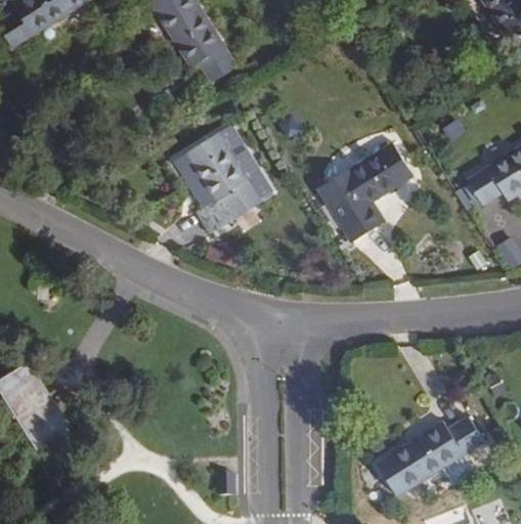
[(11,0),(9,2),(15,9),(0,18),(0,30),(12,49),(91,0),(11,0)]
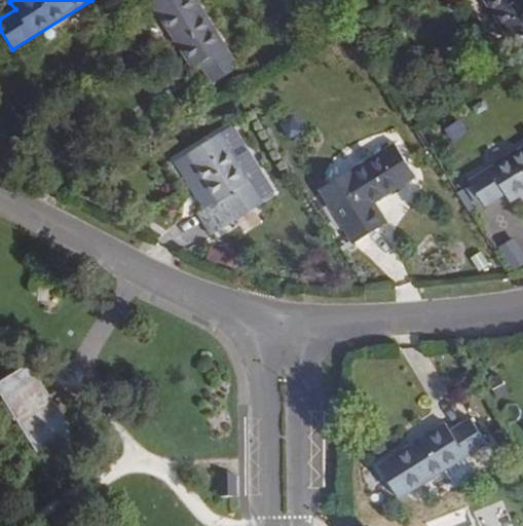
[(195,0),(152,0),(149,2),(191,69),(198,64),(211,84),(238,67),(195,0)]
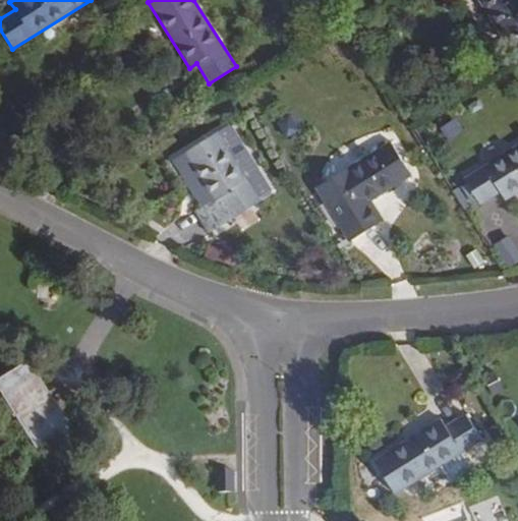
[(517,0),(477,0),(504,42),(517,33),(517,0)]
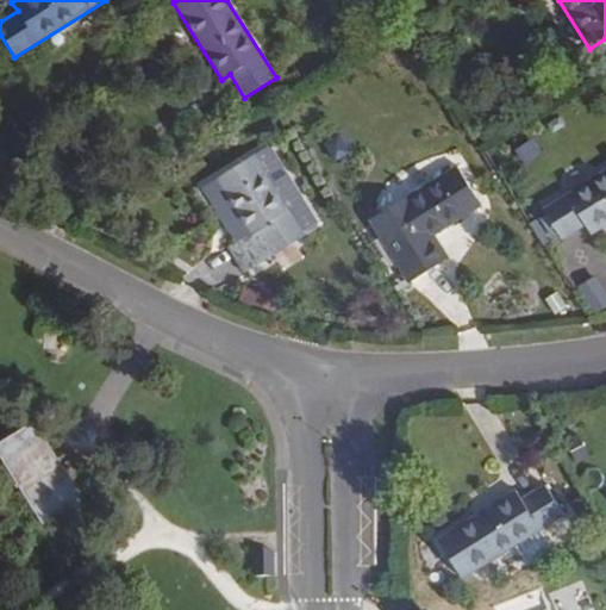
[(530,137),(510,147),(517,162),(537,151),(530,137)]
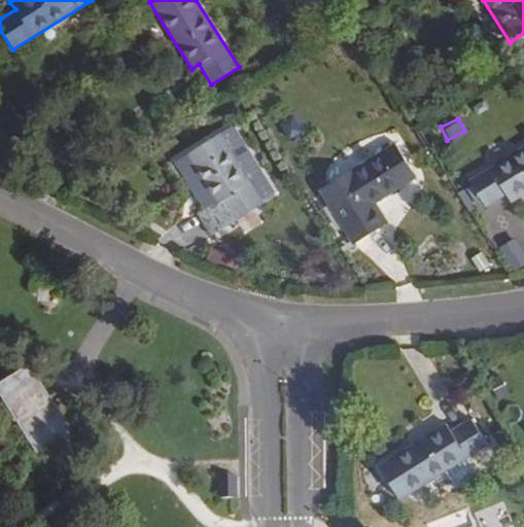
[(218,133),(182,155),(212,204),(195,214),(209,237),(263,205),(218,133)]
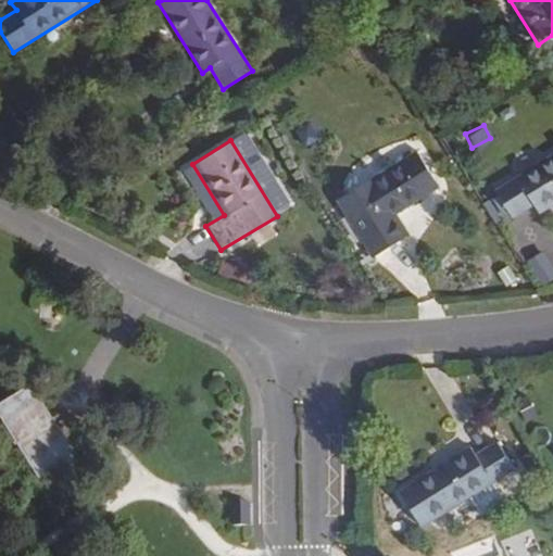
[(416,151),(335,201),(371,258),(401,240),(388,219),(438,188),(416,151)]
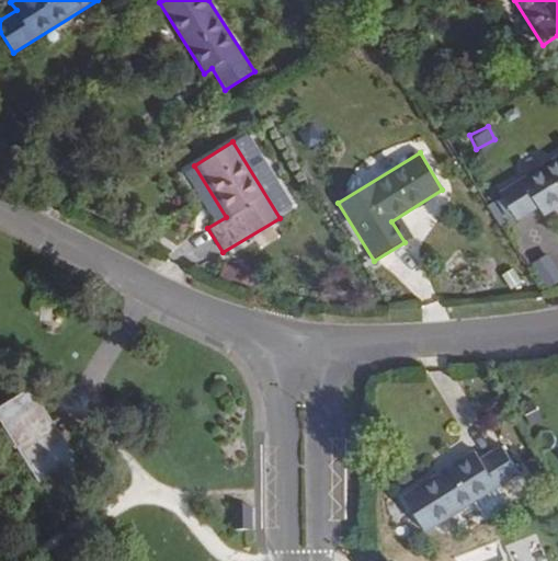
[(557,153),(498,191),(516,222),(538,208),(544,217),(557,208),(557,153)]
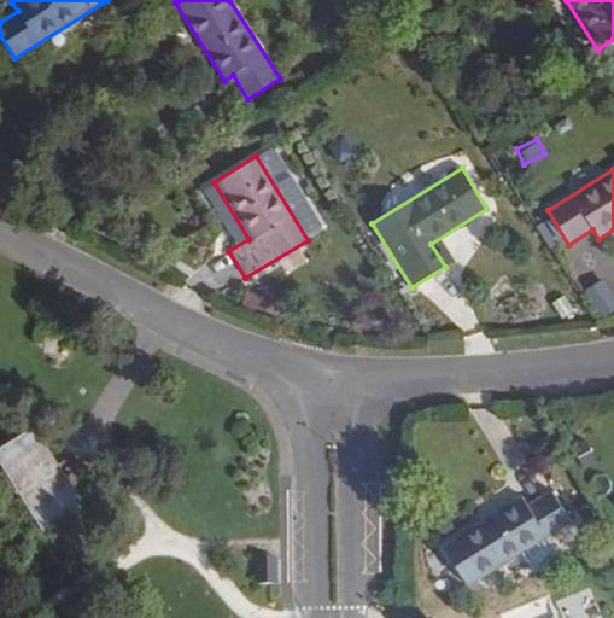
[(451,263),(438,240),(431,244),(445,267),(451,263)]
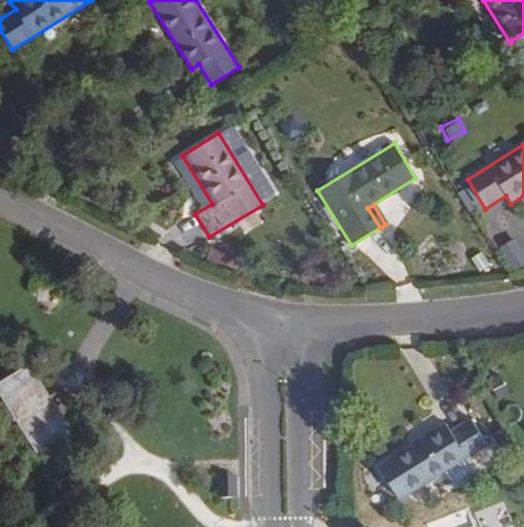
[(523,255),(511,236),(494,247),(509,271),(523,260),(523,255)]
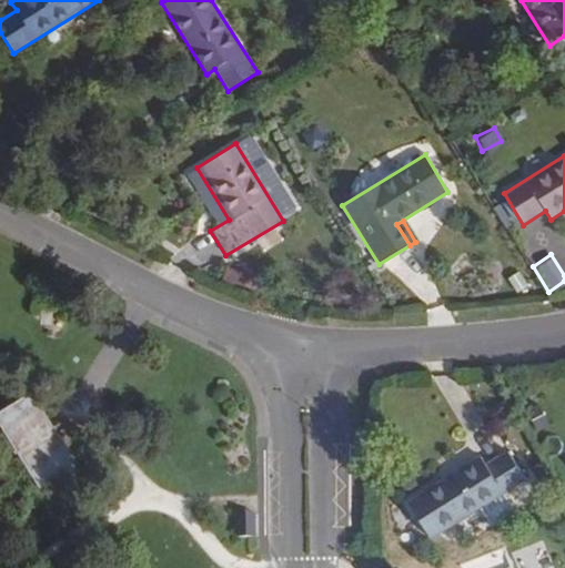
[(30,397),(0,416),(0,424),(39,488),(73,467),(30,397)]
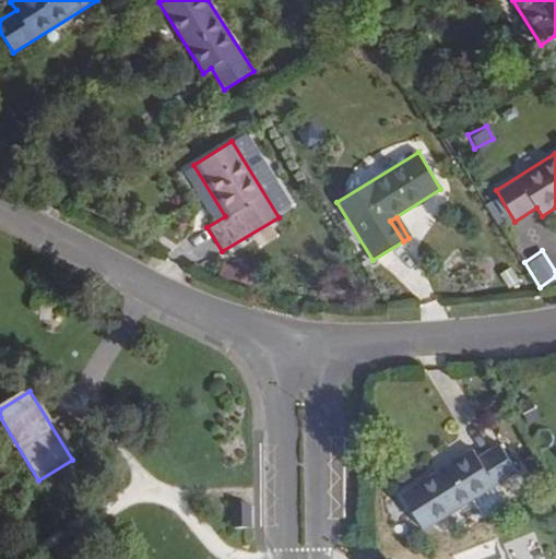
[(399,495),(424,532),(472,501),(484,519),(506,504),(495,487),(517,473),(498,444),(477,458),(471,449),(399,495)]
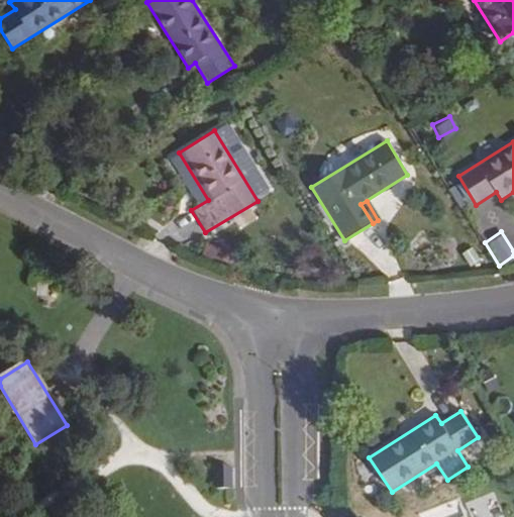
[(229,469),(216,471),(216,487),(230,487),(229,469)]
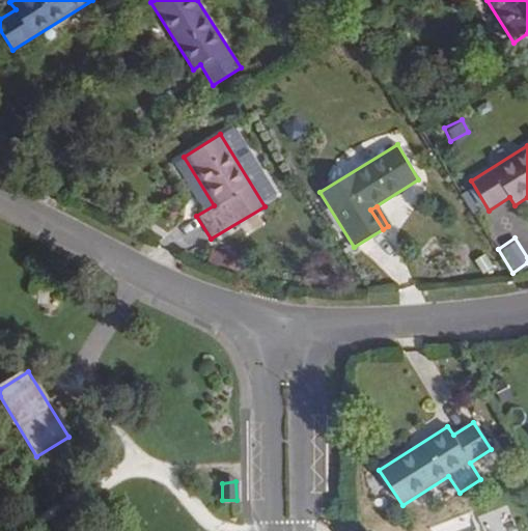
[(476,514),(480,530),(510,530),(504,506),(476,514)]
